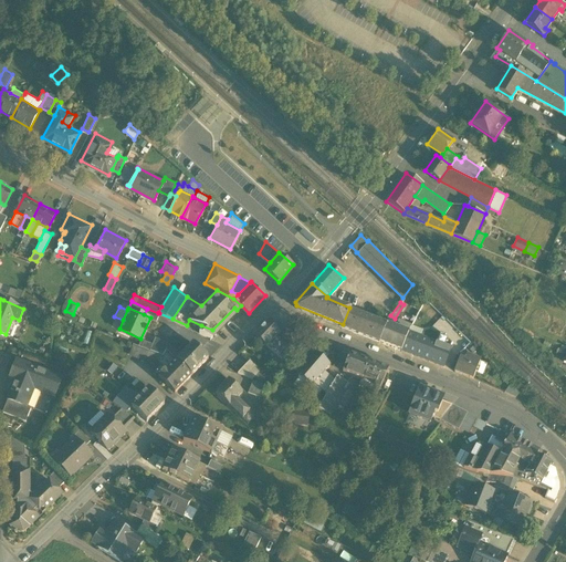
[(212,330),(216,332),(237,310),(234,308),(212,330)]
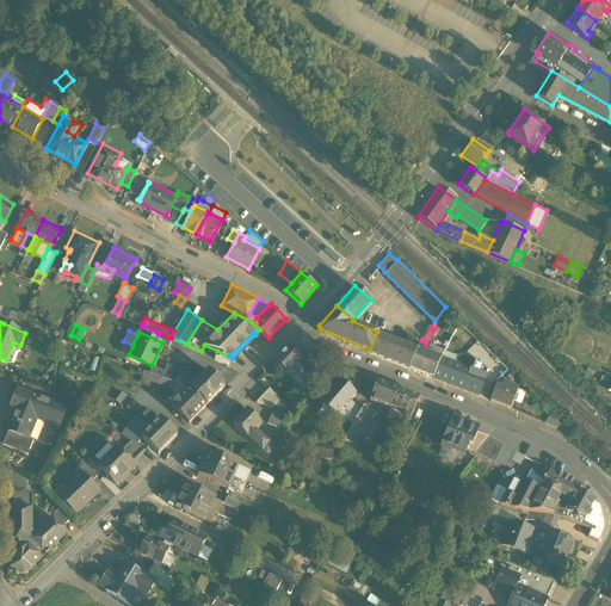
[(370,350),(409,365),(417,347),(377,332),(370,350)]
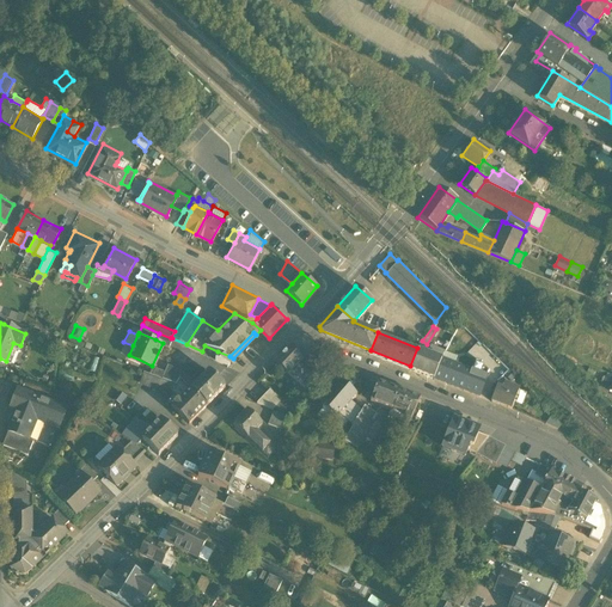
[(163,343),(169,347),(171,338),(159,333),(155,339),(163,343)]
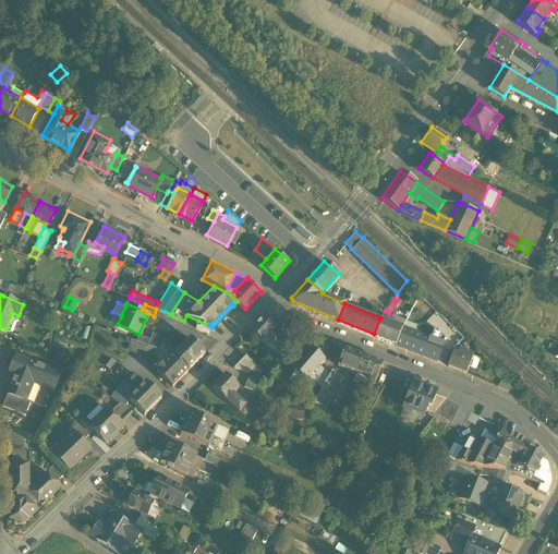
[(402,325),(405,318),(392,312),(389,321),(402,325)]
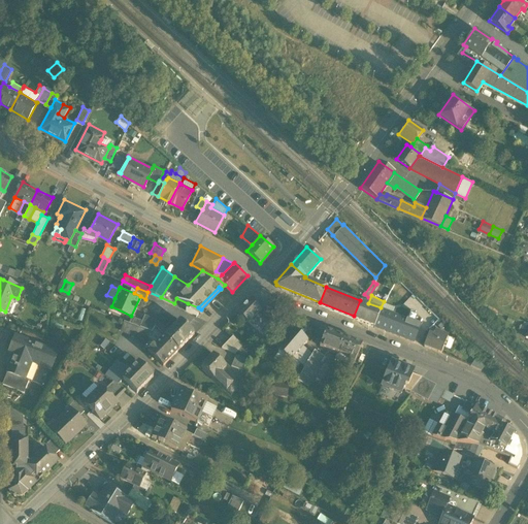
[(11,296),(5,312),(8,314),(13,301),(17,302),(18,298),(11,296)]
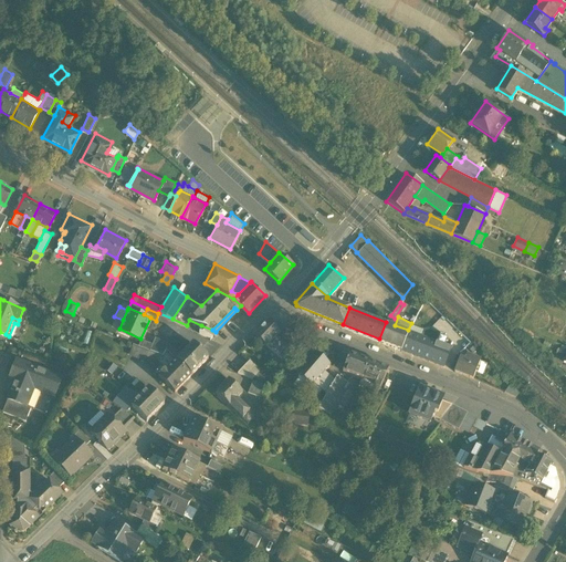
[(254,333),(266,344),(276,334),(282,329),(270,318),(254,333)]
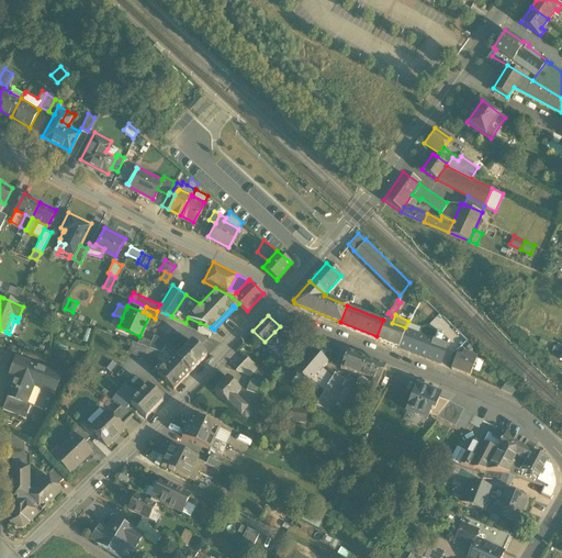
[(392,323),(383,320),(377,336),(397,345),(405,327),(392,323)]
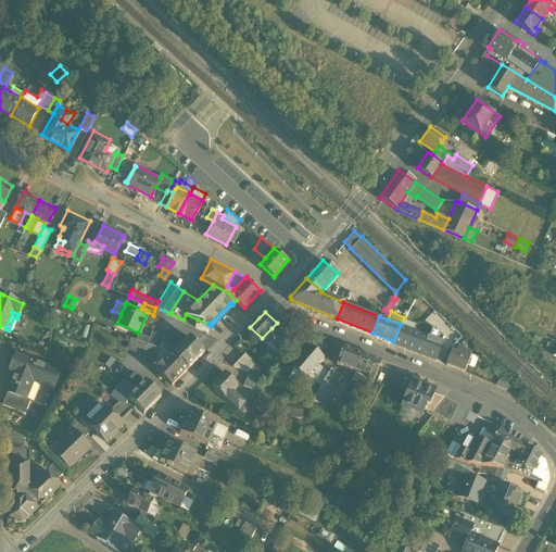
[(404,317),(401,324),(413,329),(416,322),(404,317)]
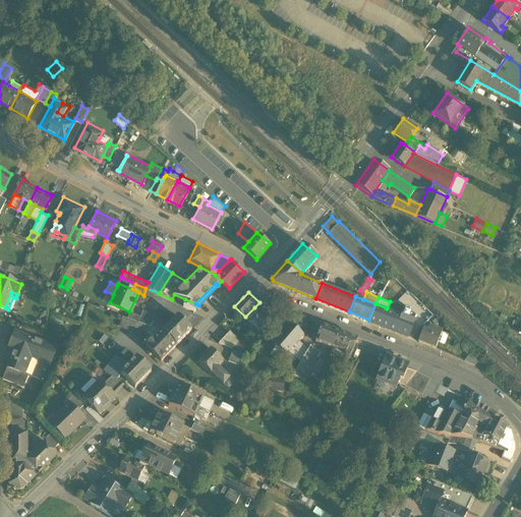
[(198,305),(195,303),(185,299),(183,304),(194,309),(198,305)]
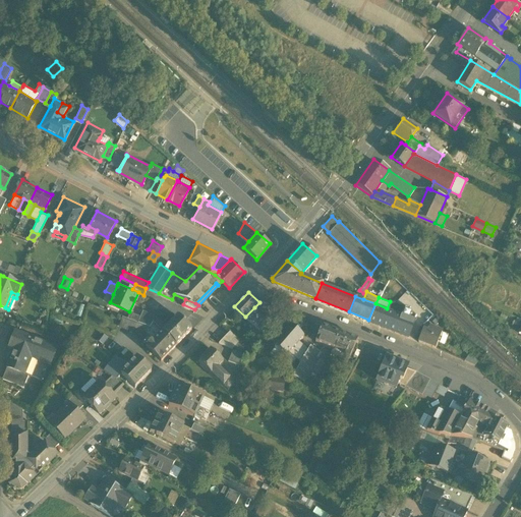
[(81,316),(85,303),(79,301),(74,313),(81,316)]
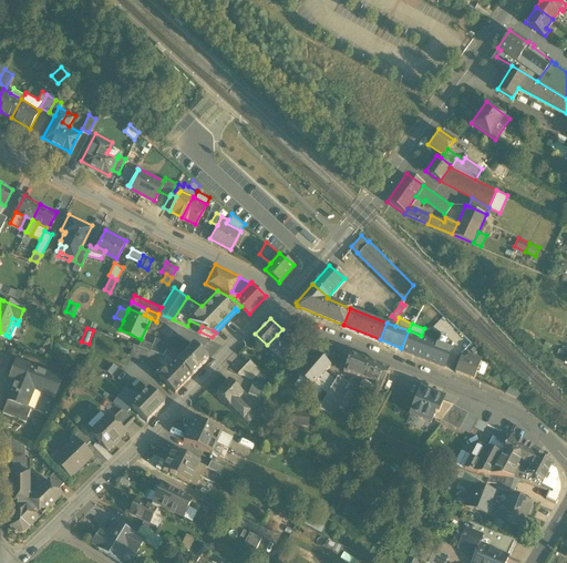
[(409,330),(401,348),(430,359),(436,341),(421,336),(409,330)]
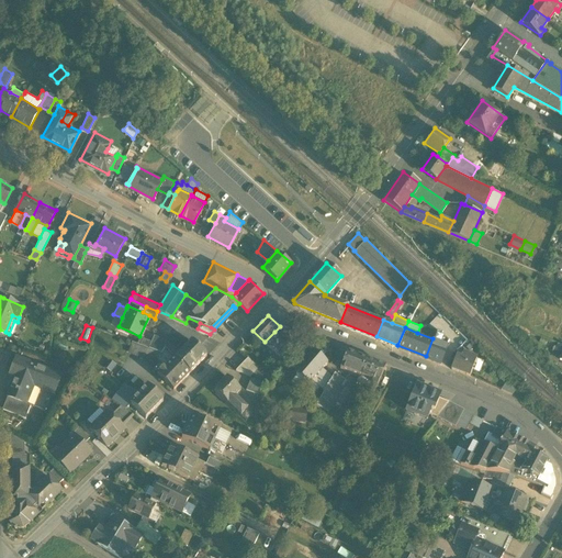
[(426,356),(439,361),(447,345),(447,344),(446,344),(448,339),(446,337),(440,332),(441,331),(437,330),(433,339),(433,338),(426,356)]
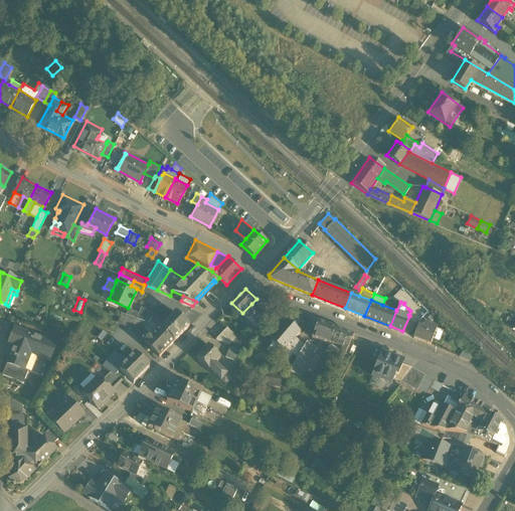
[(265,316),(251,304),(242,313),(254,325),(265,316)]
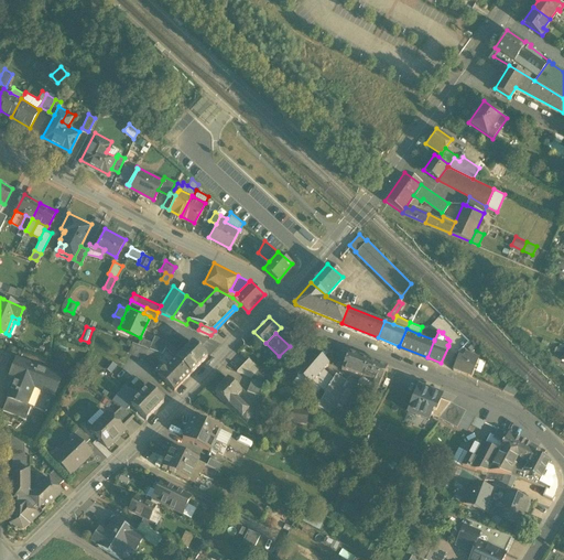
[(154,335),(149,347),(158,352),(162,353),(165,347),(164,347),(167,342),(154,335)]
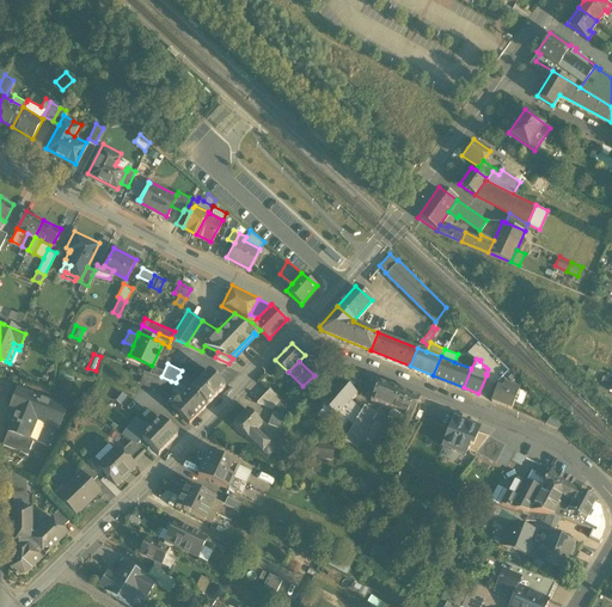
[(179,376),(190,387),(207,403),(225,384),(208,368),(195,382),(182,371),(178,376),(179,376)]
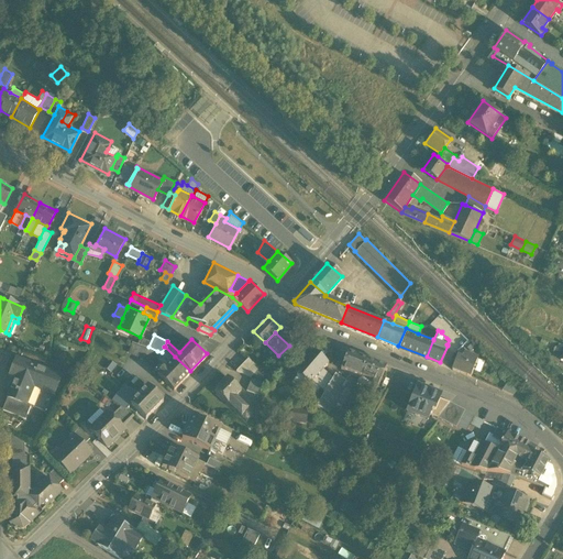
[(154,360),(157,351),(148,347),(132,340),(129,350),(154,360)]
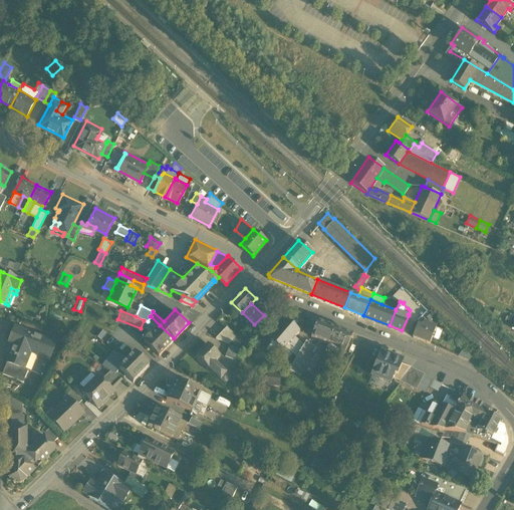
[(279,346),(282,349),(282,348),(286,345),(294,335),(299,329),(286,317),(281,323),(277,319),(269,328),(273,332),(268,337),(271,340),(270,341),(278,348),(279,346)]
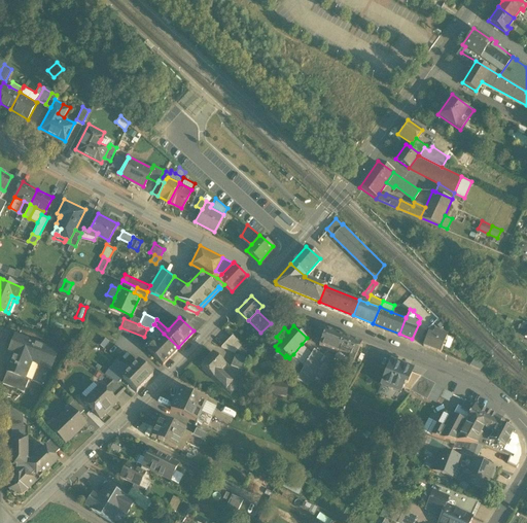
[(319,343),(337,350),(344,334),(326,327),(319,343)]
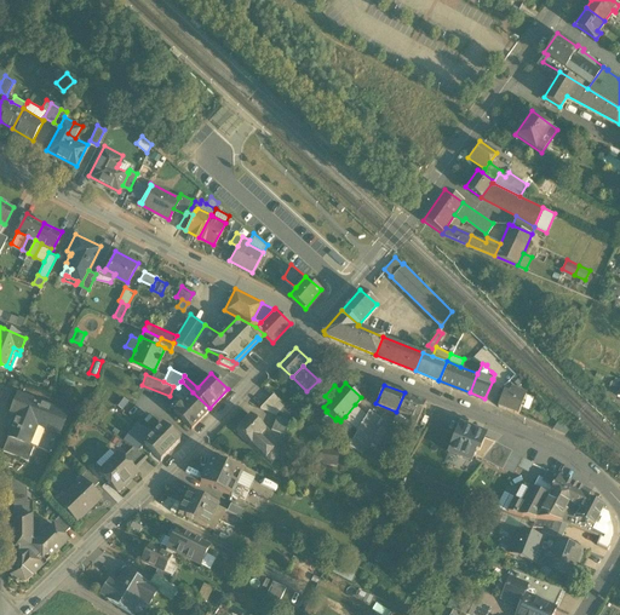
[(498,403),(518,412),(521,404),(526,392),(518,390),(518,389),(510,386),(507,391),(503,390),(498,403)]
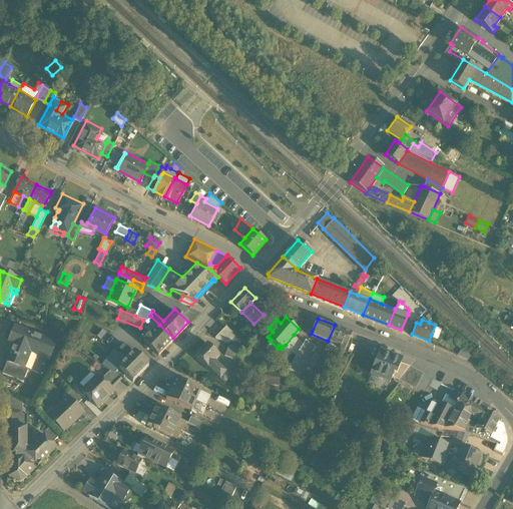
[(7,360),(24,367),(31,349),(50,356),(56,341),(16,325),(15,327),(13,327),(8,340),(13,342),(6,360),(7,360)]
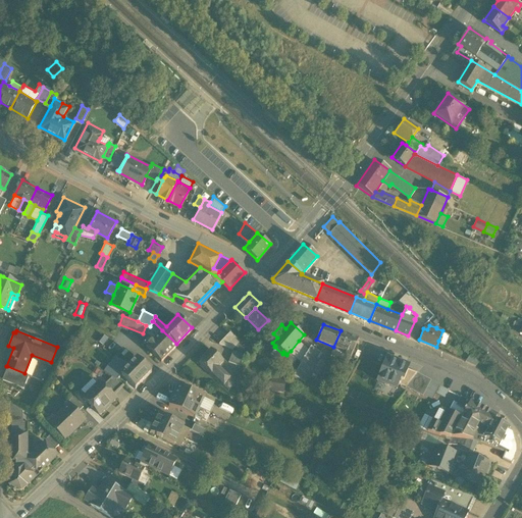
[(161,359),(176,344),(162,330),(154,339),(152,338),(146,344),(152,350),(151,351),(155,355),(156,354),(161,359)]
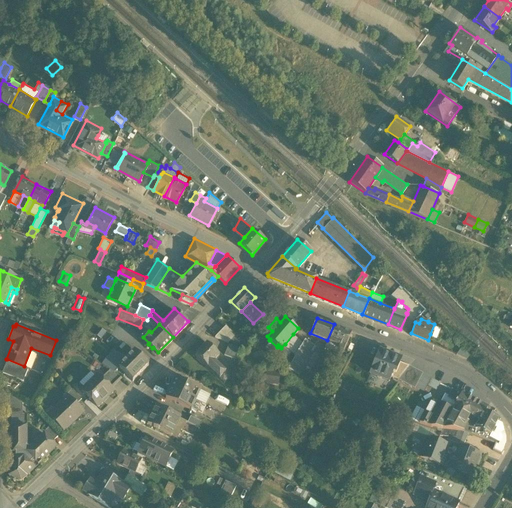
[(215,335),(228,341),(235,333),(225,324),(215,335)]
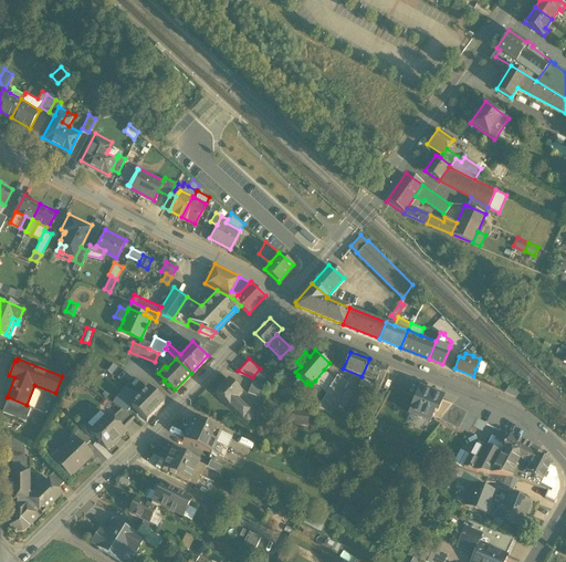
[(388,366),(369,358),(362,376),(375,382),(374,384),(379,386),(388,366)]
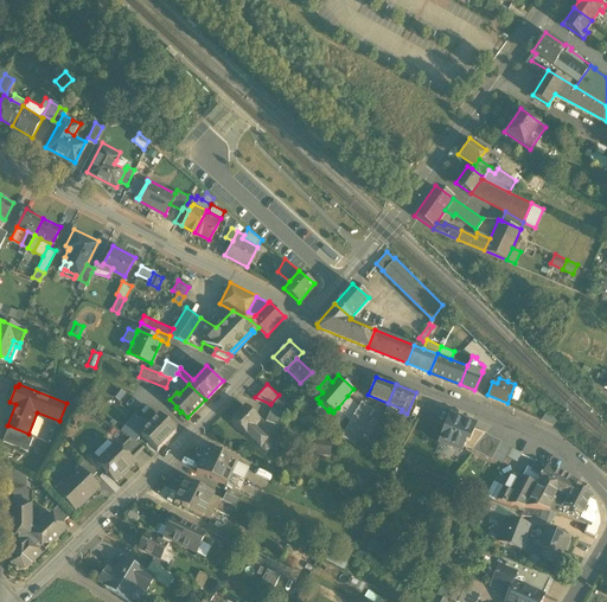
[(522,388),(515,384),(510,396),(517,399),(522,388)]
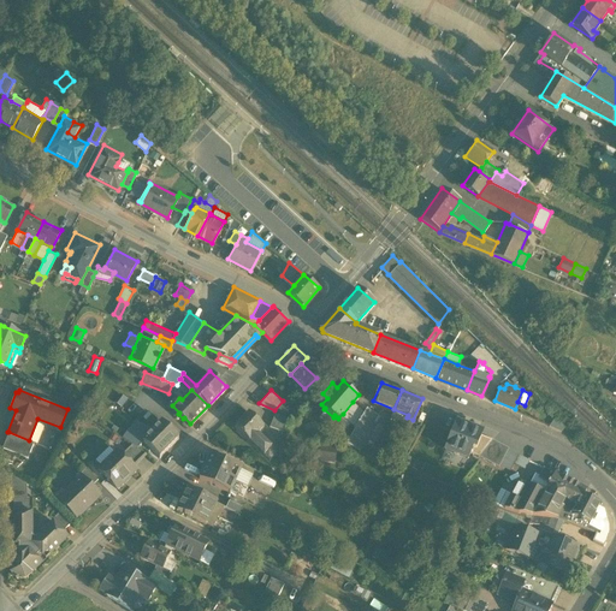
[(128,397),(119,391),(113,399),(122,405),(128,397)]
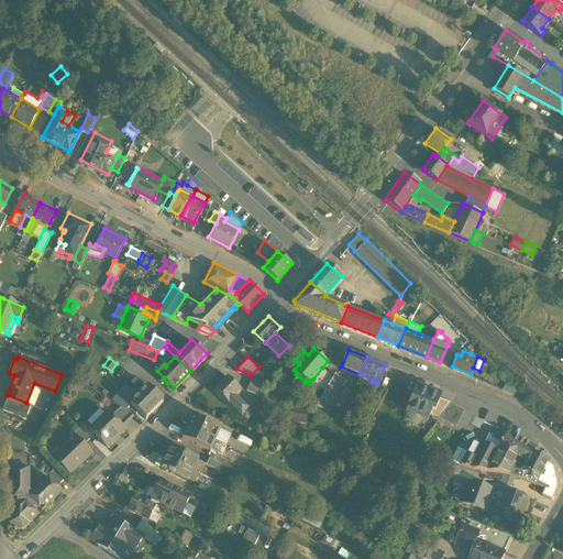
[(322,368),(313,379),(320,384),(320,385),(324,390),(332,377),(332,376),(322,368)]
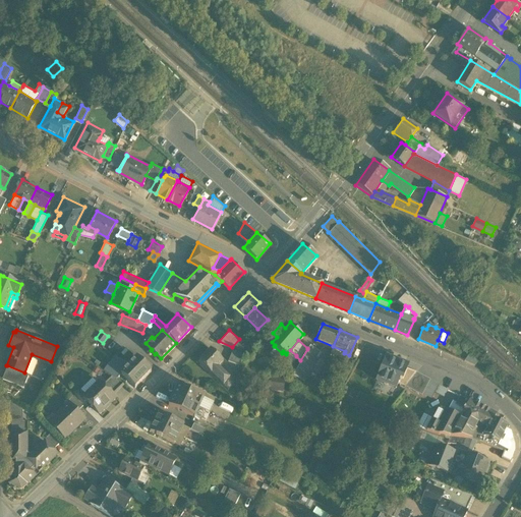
[(307,348),(307,349),(315,354),(319,349),(310,344),(307,348)]
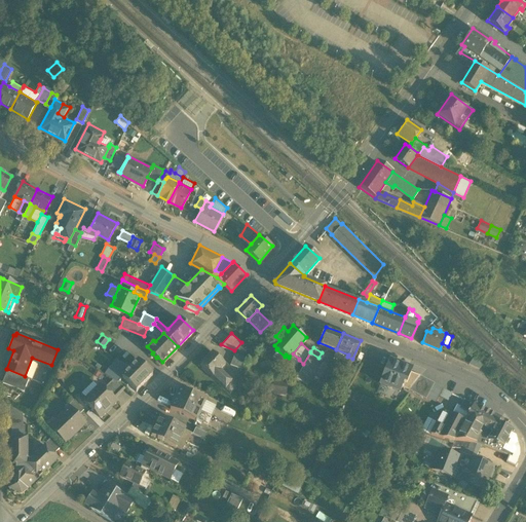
[(213,375),(225,386),(231,379),(220,368),(225,363),(213,350),(200,363),(213,375)]
